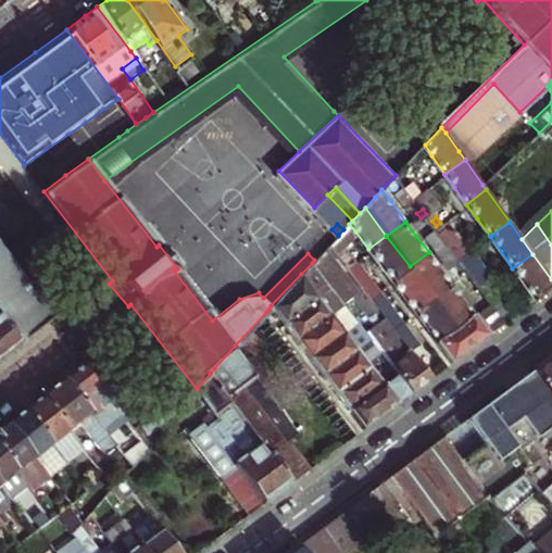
[(376,260),(391,280),(410,266),(386,236),(368,249),(376,260)]
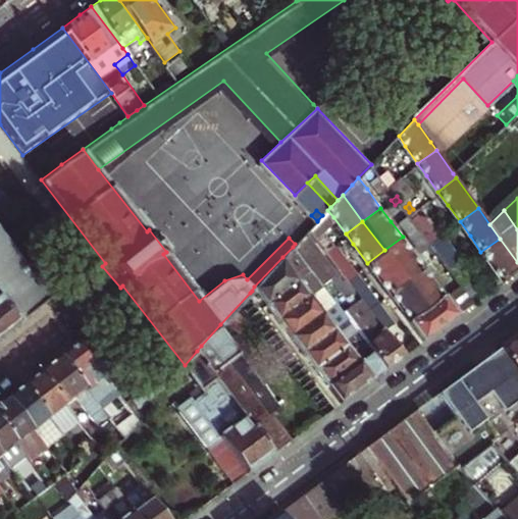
[(0,339),(5,334),(51,299),(0,228),(0,339)]
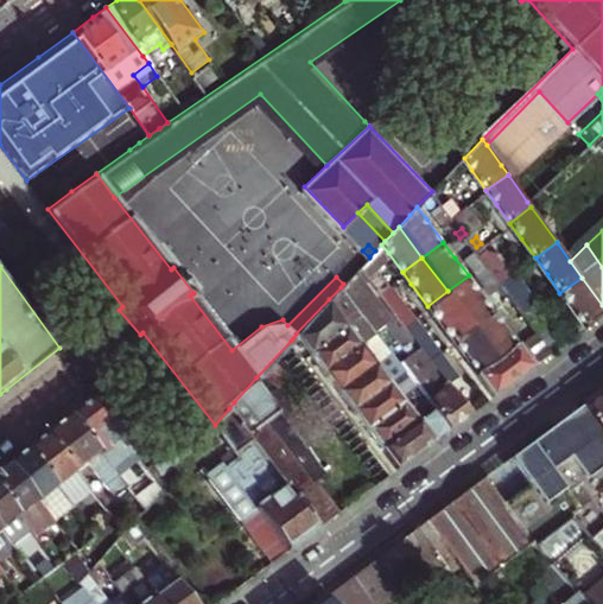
[(395,312),(382,296),(379,290),(375,285),(361,266),(343,284),(341,287),(357,309),(362,313),(366,319),(373,329),(395,312)]
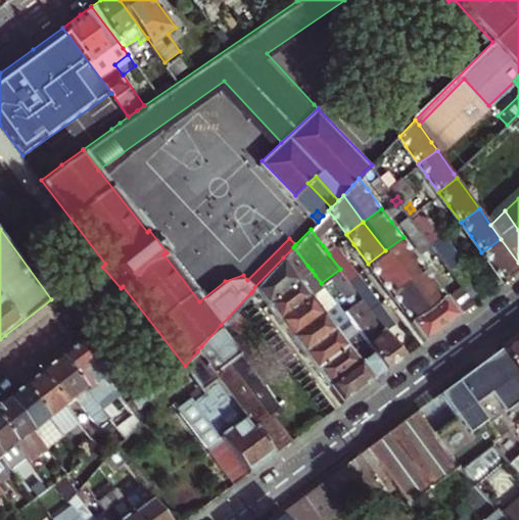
[(412,249),(404,237),(385,250),(407,280),(425,266),(412,249)]
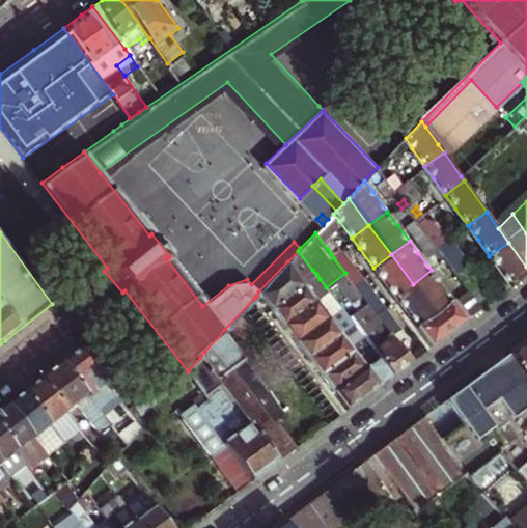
[(508,243),(489,256),(496,266),(511,287),(526,276),(526,267),(508,243)]
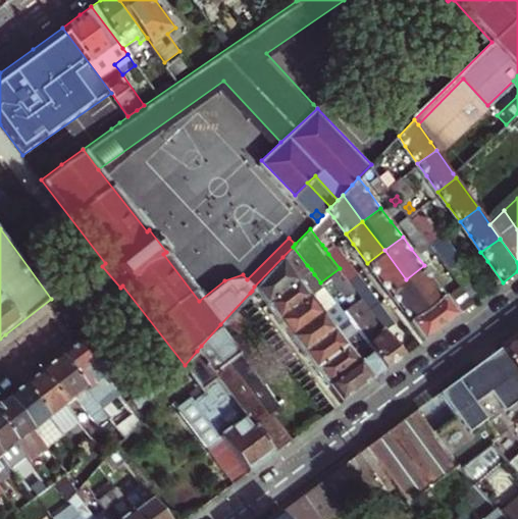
[(406,279),(384,250),(367,263),(378,277),(390,293),(406,279)]
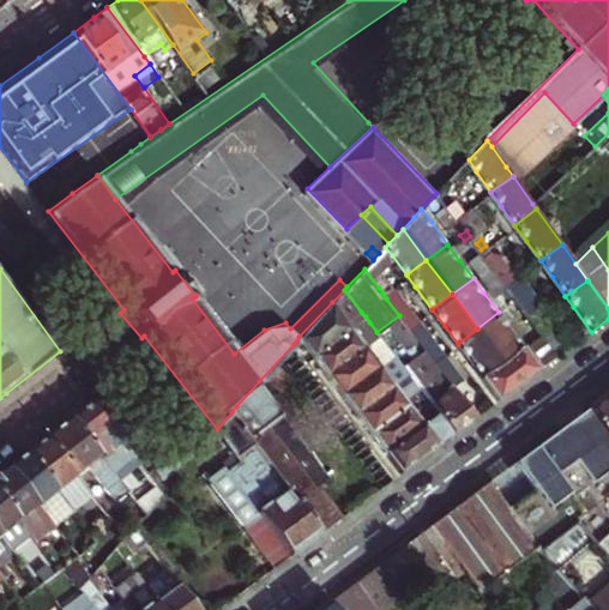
[(517,297),(511,303),(516,308),(522,303),(517,297)]
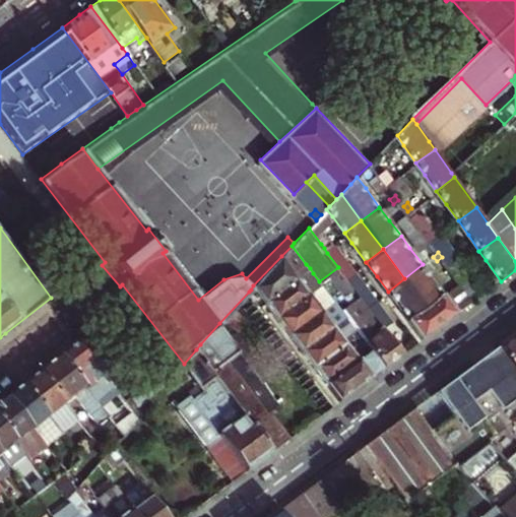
[(261,295),(266,302),(299,277),(281,256),(253,285),(261,295)]
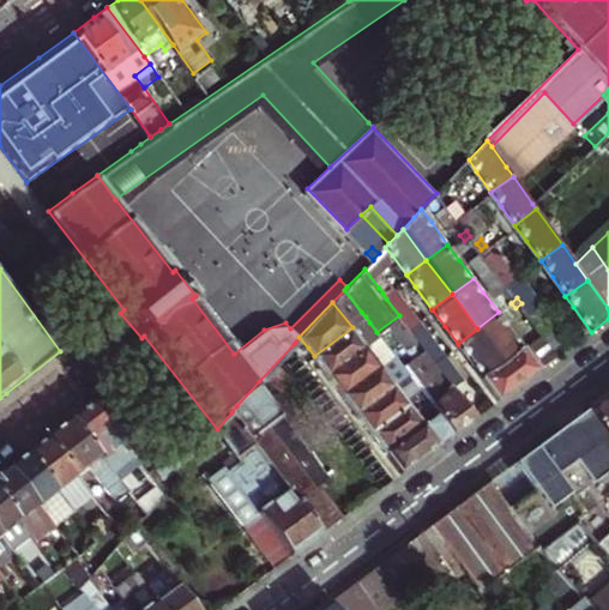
[(534,307),(528,312),(532,318),(538,314),(534,307)]
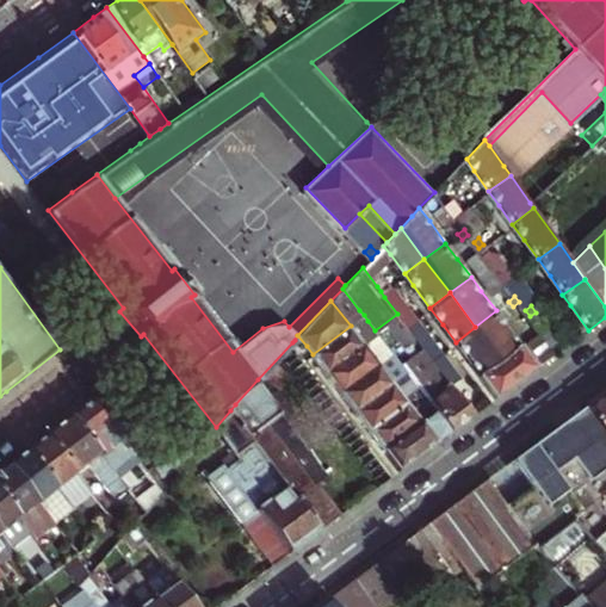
[(364,315),(359,310),(353,315),(358,320),(364,315)]
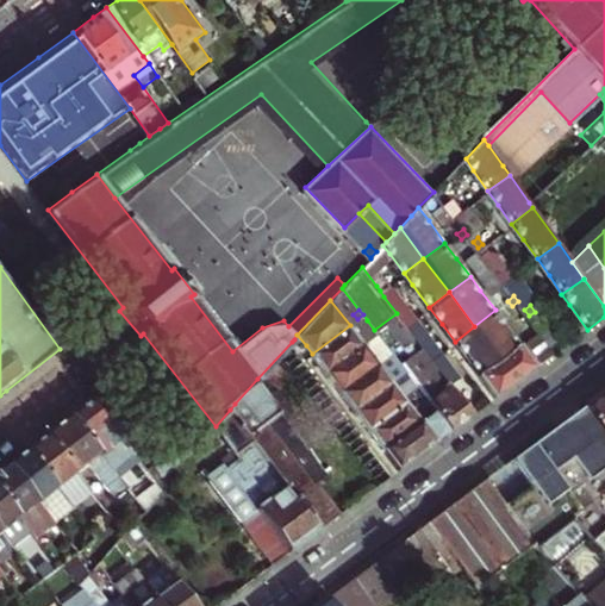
[(507,326),(496,310),(474,326),(499,360),(521,343),(507,326)]
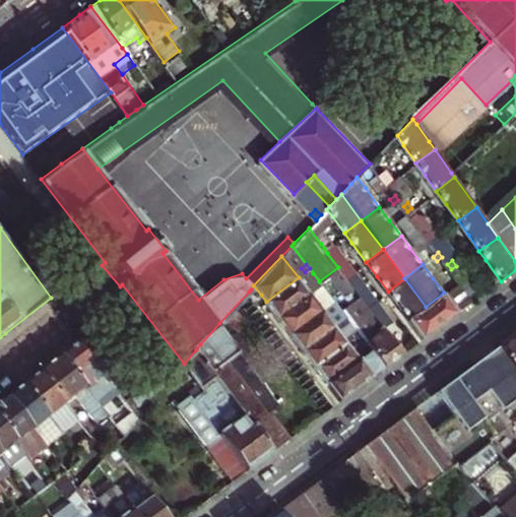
[(313,273),(310,268),(305,272),(307,277),(313,273)]
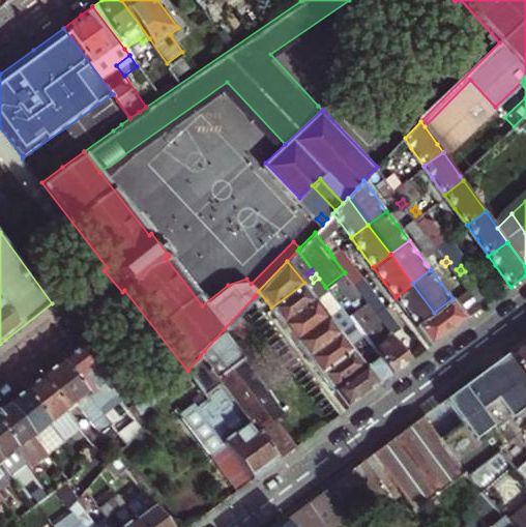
[(278,316),(284,323),(316,298),(304,283),(271,308),(278,316)]
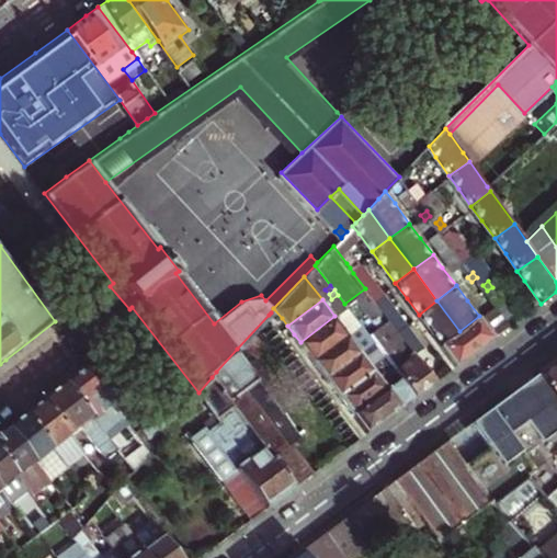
[(459,331),(436,300),(419,315),(425,323),(442,345),(459,331)]
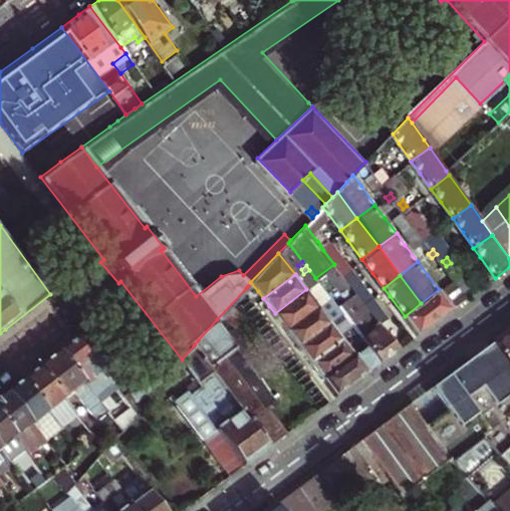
[(281,321),(287,329),(319,306),(306,289),(275,313),(281,321)]
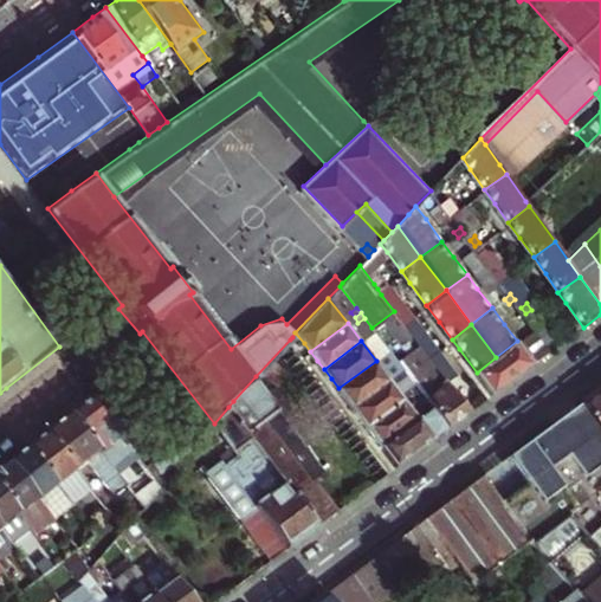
[(535,364),(517,341),(496,357),(477,373),(493,395),(515,380),(535,364)]
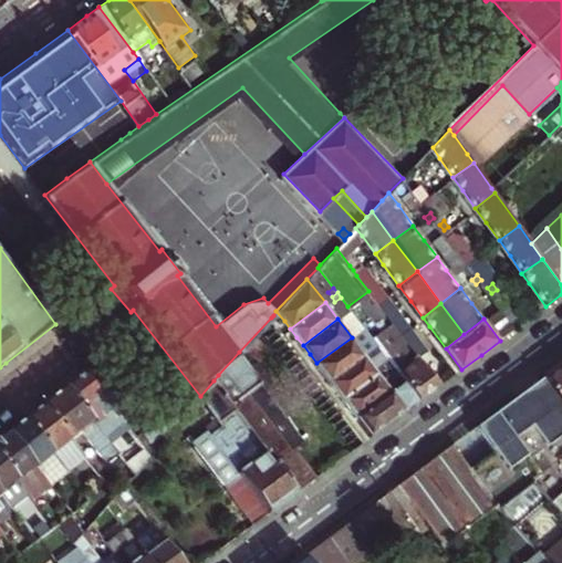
[(518,327),(512,321),(508,324),(512,331),(518,327)]
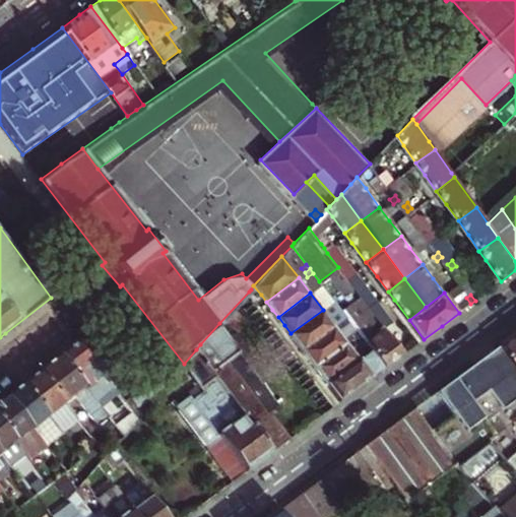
[(404,354),(389,335),(371,311),(368,307),(365,303),(360,296),(345,307),(375,346),(371,349),(385,368),(395,361),(404,354)]
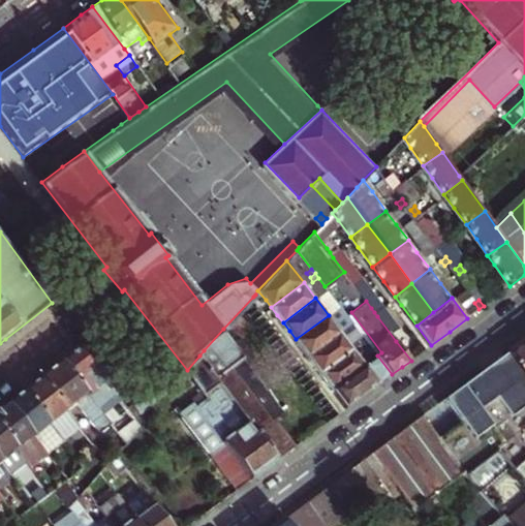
[(331,306),(334,310),(340,306),(336,302),(331,306)]
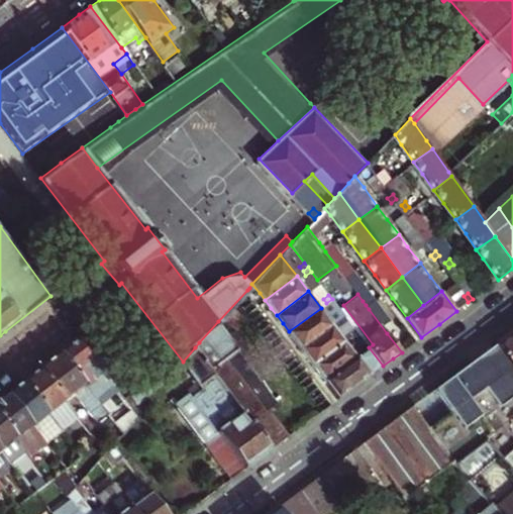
[(294,338),(301,347),(333,324),(321,308),(289,331),(294,338)]
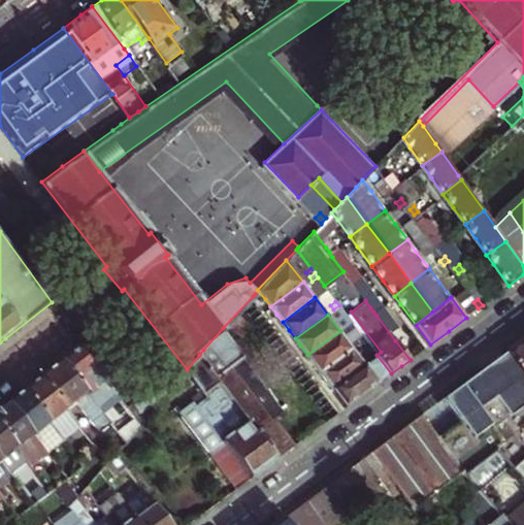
[(286,412),(223,328),(203,350),(199,355),(201,357),(190,370),(210,397),(198,406),(226,444),(214,453),(239,488),(271,464),(297,444),(277,418),(286,412)]
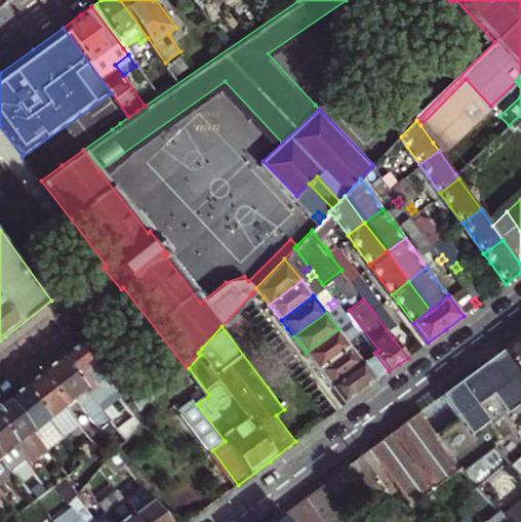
[(312,360),(319,369),(351,346),(338,329),(306,353),(312,360)]
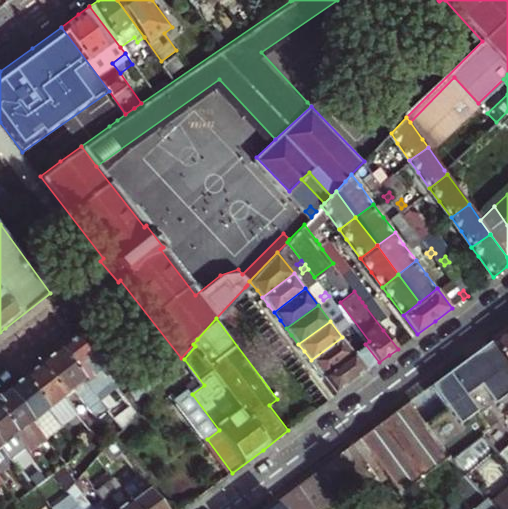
[(353,328),(350,324),(345,328),(348,332),(353,328)]
